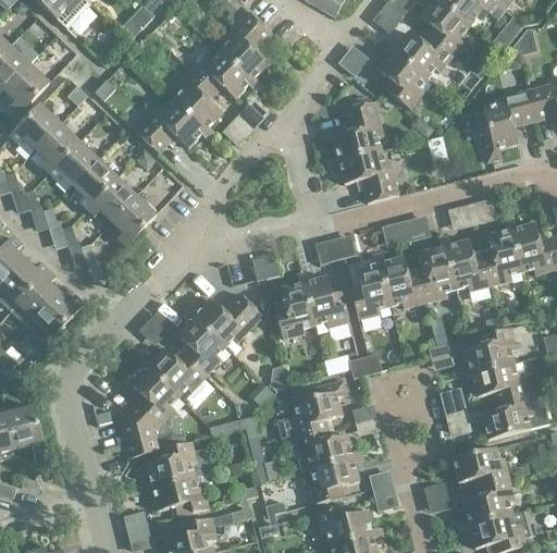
[(24,12),(29,7),(22,0),(20,0),(11,8),(16,12),(24,12)]
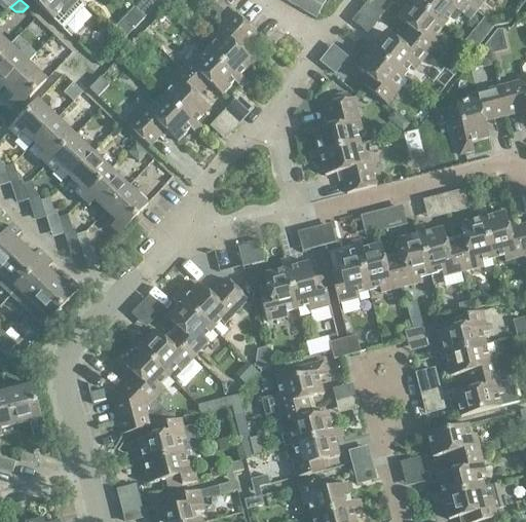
[(36,0),(54,17),(63,9),(66,12),(77,0),(36,0)]
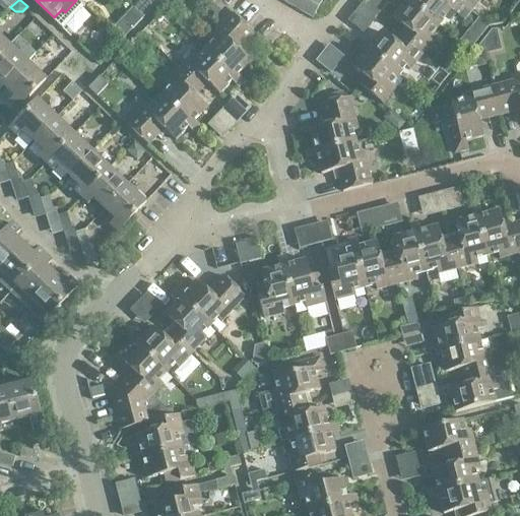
[(218,11),(225,4),(221,0),(213,0),(210,4),(218,11)]
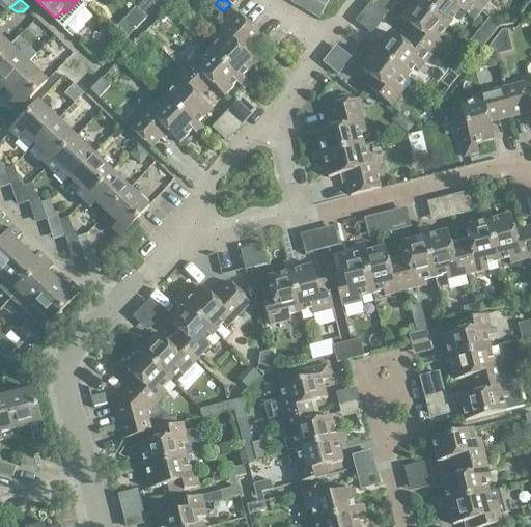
[(307,9),(312,0),(298,0),(296,3),(307,9)]
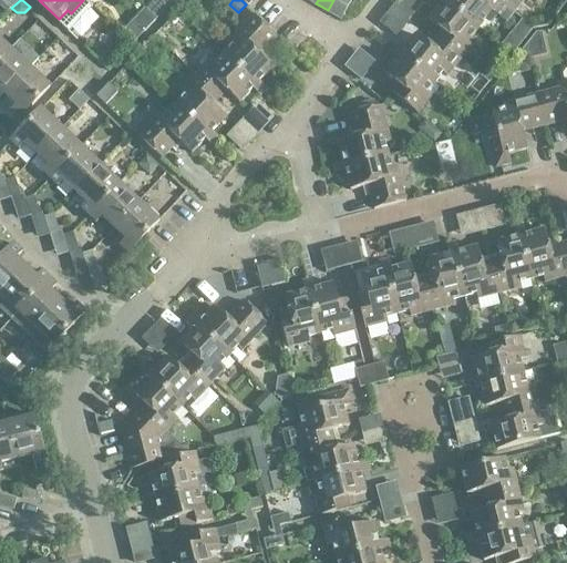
[(333,0),(328,10),(340,18),(350,0),(333,0)]
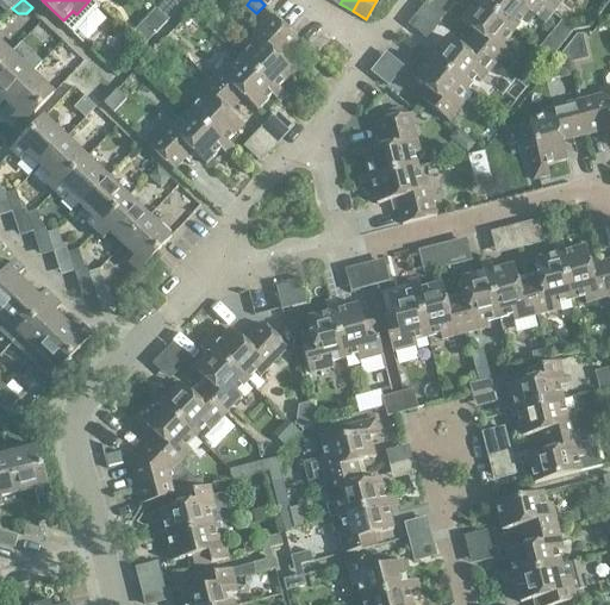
[(427,0),(424,4),(440,16),(446,7),(436,0),(427,0)]
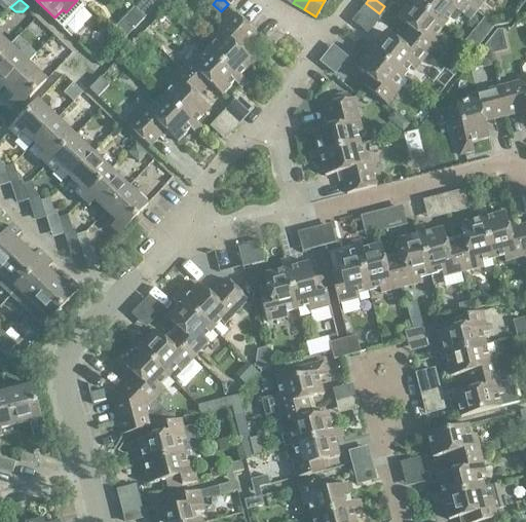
[(403,33),(426,52),(440,36),(436,32),(443,24),(413,0),(409,0),(397,15),(409,26),(403,33)]
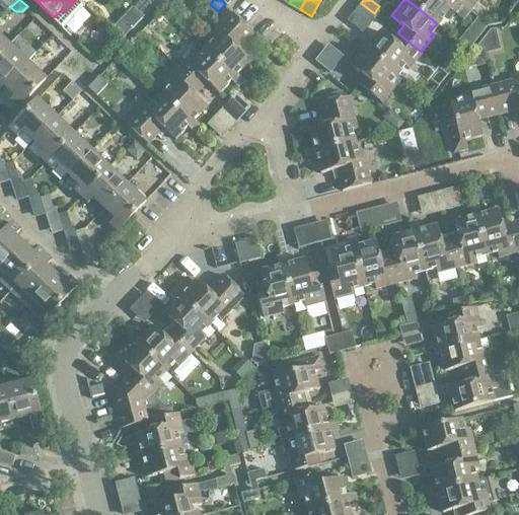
[(408,0),(437,23),(443,15),(448,18),(461,2),(458,0),(408,0)]
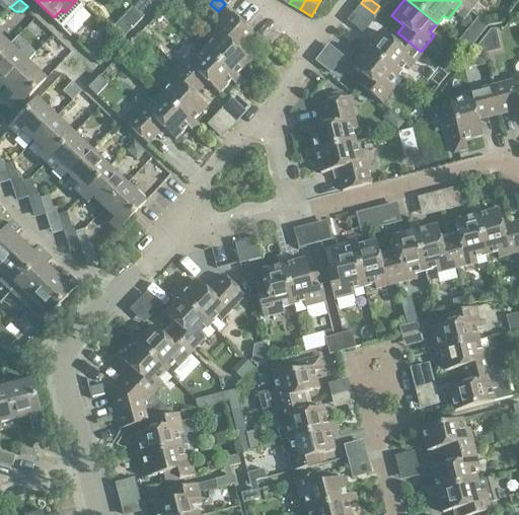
[(374,13),(361,3),(356,10),(368,20),(374,13)]
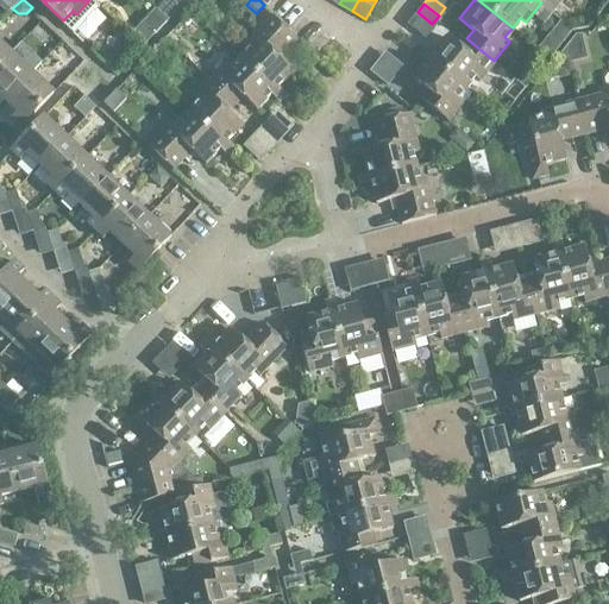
[(248,48),(240,56),(276,89),(293,70),(278,57),(297,37),(271,13),(244,43),(248,48)]
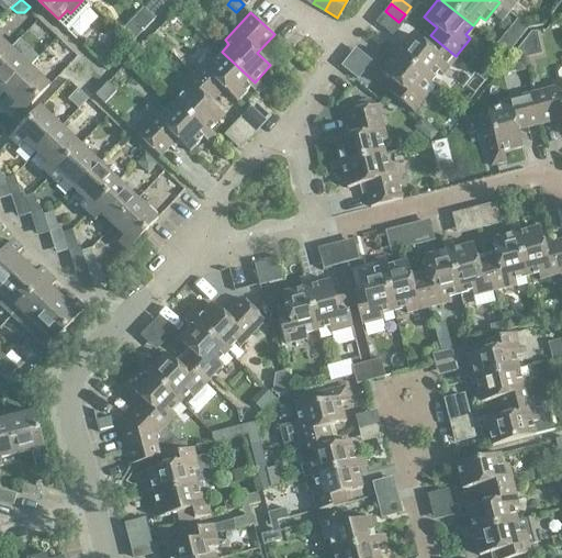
[(395,51),(430,78),(438,69),(442,73),(456,56),(430,35),(425,43),(411,32),(395,51)]
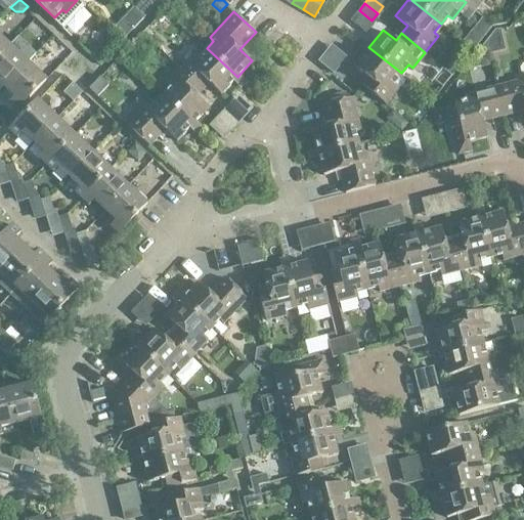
[(0,35),(0,53),(9,44),(0,35)]
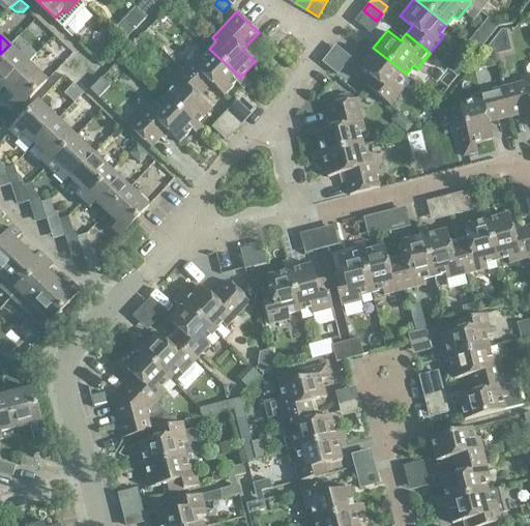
[(494,52),(491,39),(475,58),(477,68),(497,63),(494,52)]
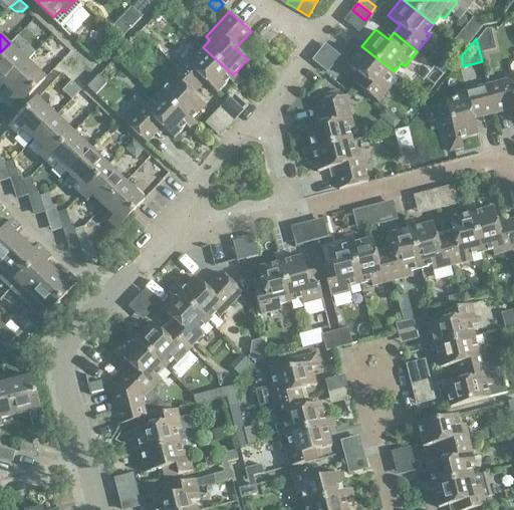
[(93,41),(86,48),(98,59),(105,52),(93,41)]
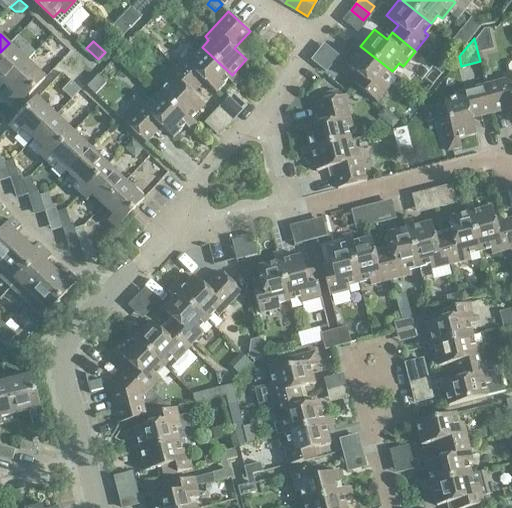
[(9,43),(0,52),(0,79),(3,83),(27,59),(9,43)]
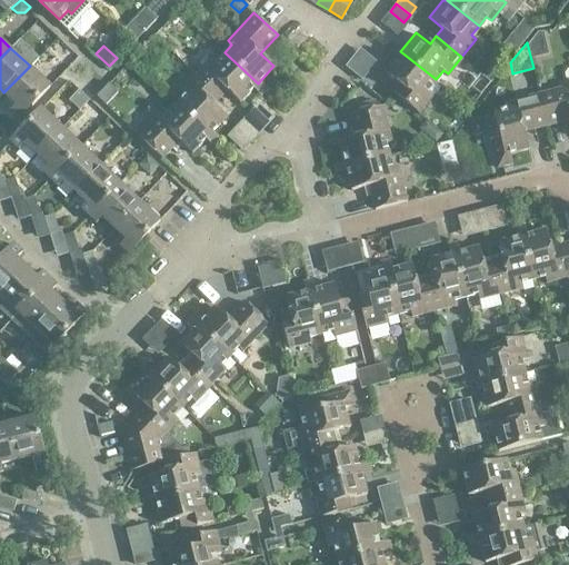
[(436,79),(400,51),(385,71),(399,82),(392,90),(418,110),(431,93),(427,89),(436,79)]
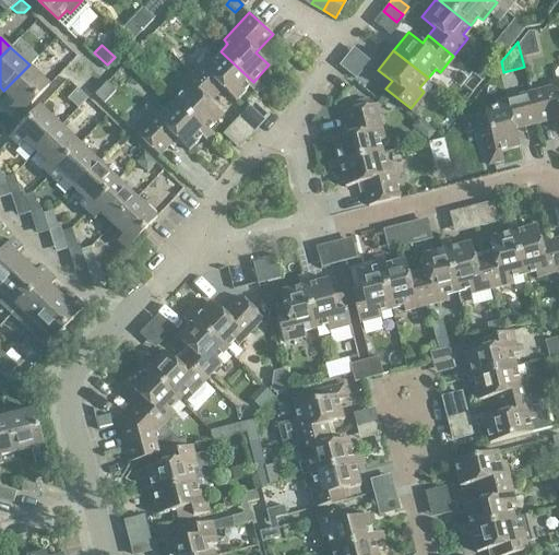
[(236,101),(253,82),(221,51),(212,60),(209,56),(192,72),(216,95),(223,87),(236,101)]
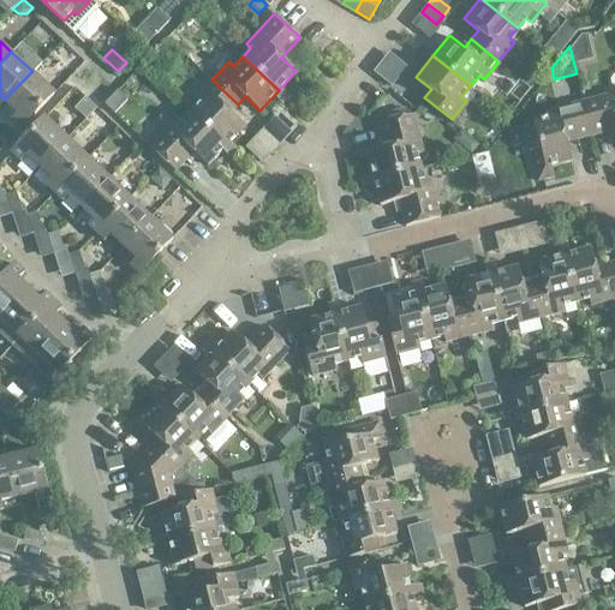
[(526,60),(517,72),(529,82),(538,70),(526,60)]
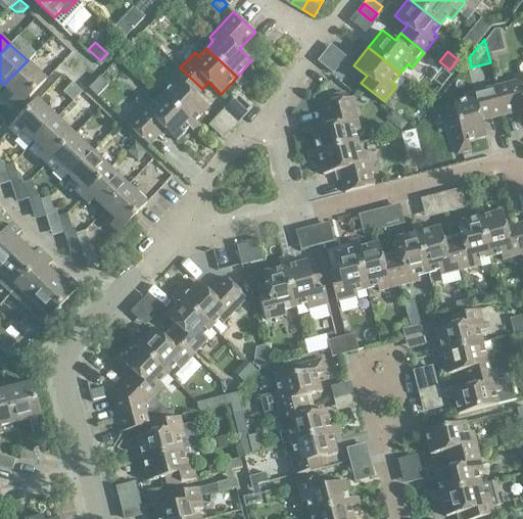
[(337,63),(324,53),(318,60),(331,71),(337,63)]
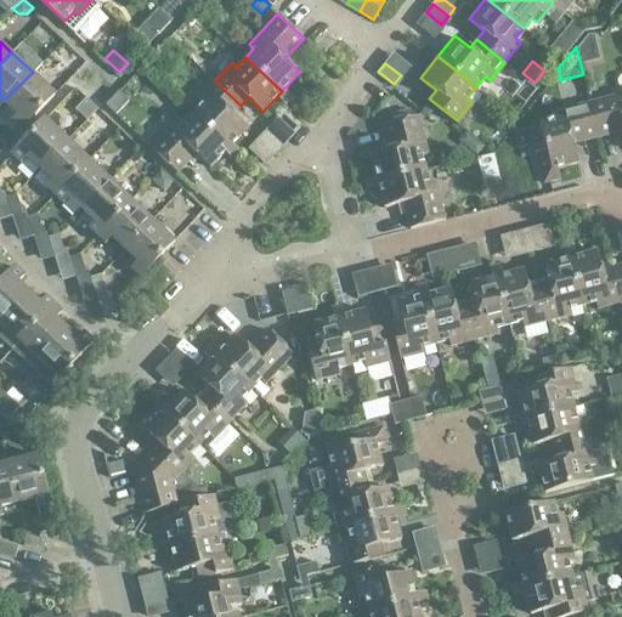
[(33,72),(4,101),(17,113),(12,119),(22,129),(55,94),(33,72)]
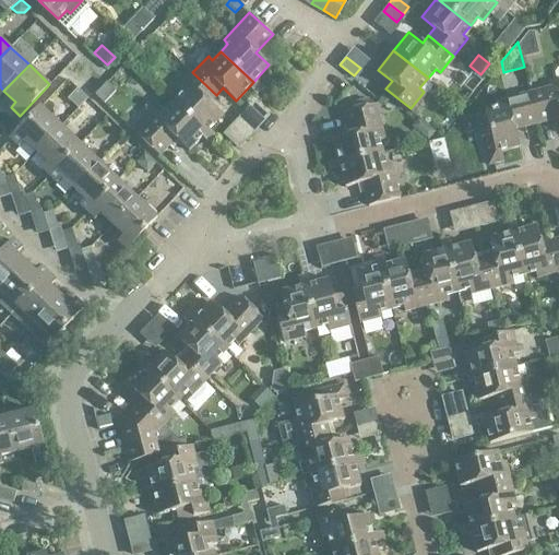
[(181,94),(174,102),(206,132),(222,115),(209,103),(216,95),(192,72),(177,89),(181,94)]
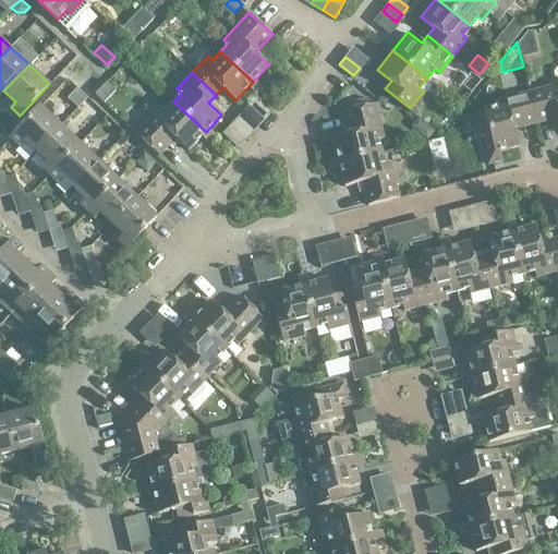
[(104,100),(117,88),(107,79),(95,92),(104,100)]
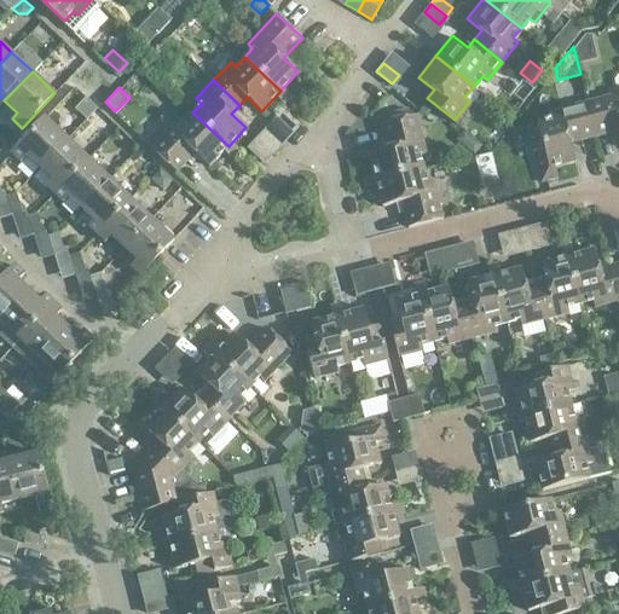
[(618,90),(585,98),(594,133),(618,127),(618,90)]
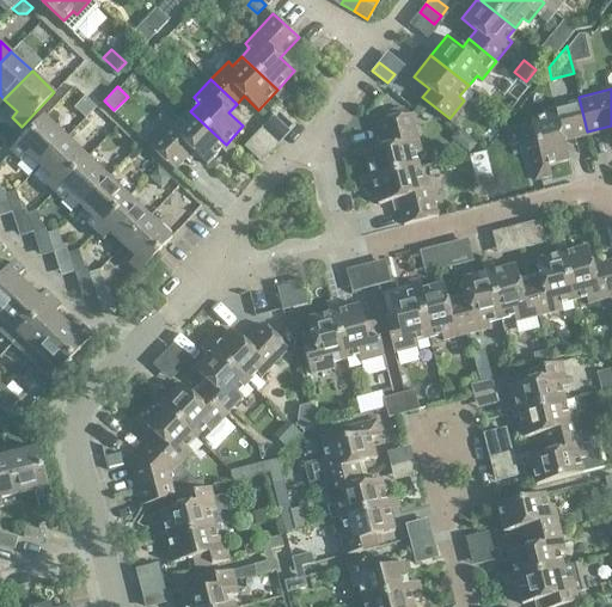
[(562,138),(587,132),(579,97),(542,106),(543,112),(531,116),(537,143),(526,147),(533,177),(549,172),(548,163),(567,157),(562,138)]
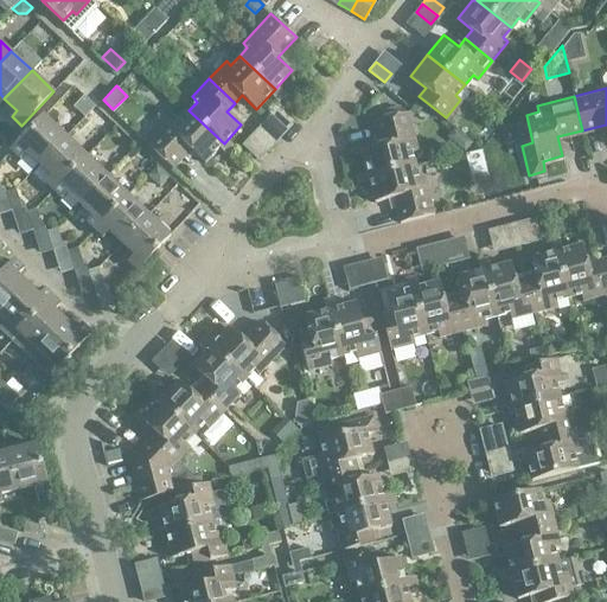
[(376,111),(378,119),(401,113),(398,106),(376,111)]
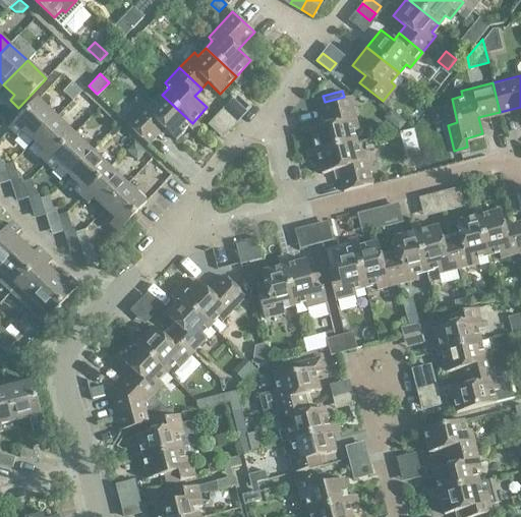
[(223,110),(234,120),(240,114),(242,116),(251,105),(237,92),(227,102),(229,103),(223,110)]
